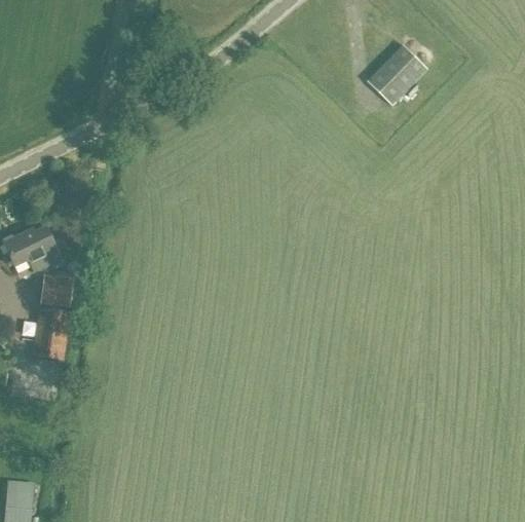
[(405,44),(369,80),(392,104),(428,67),(405,44)]
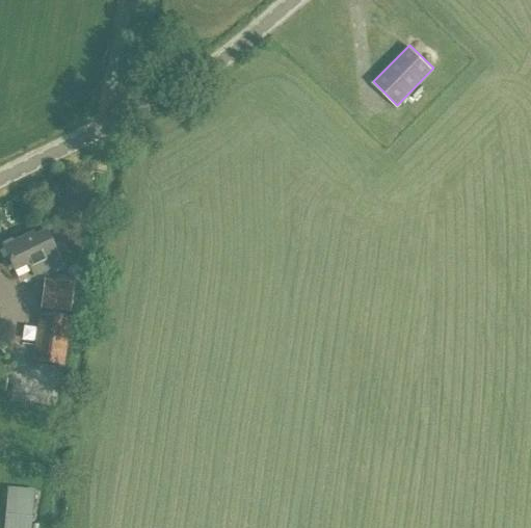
[(61,261),(47,228),(21,239),(20,236),(3,243),(15,268),(29,262),(34,273),(61,261)]
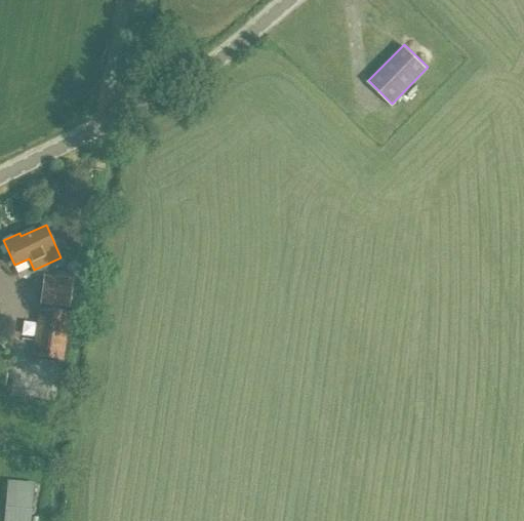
[(72,276),(45,273),(41,301),(69,304),(72,276)]
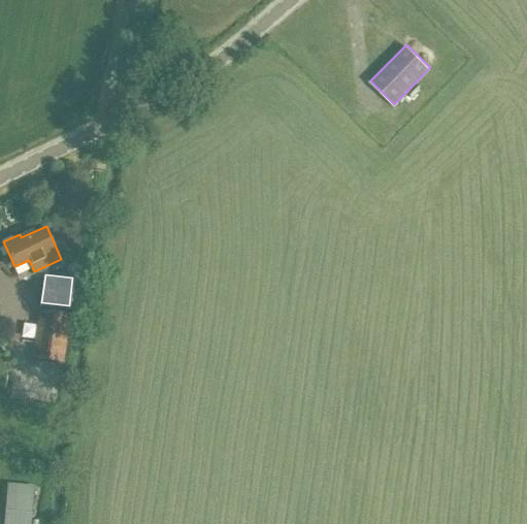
[(70,312),(41,306),(34,355),(63,360),(70,312)]
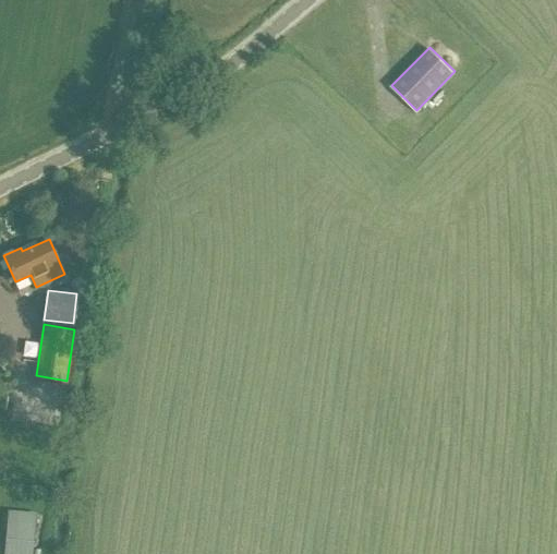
[(33,553),(37,512),(9,509),(3,553),(33,553)]
